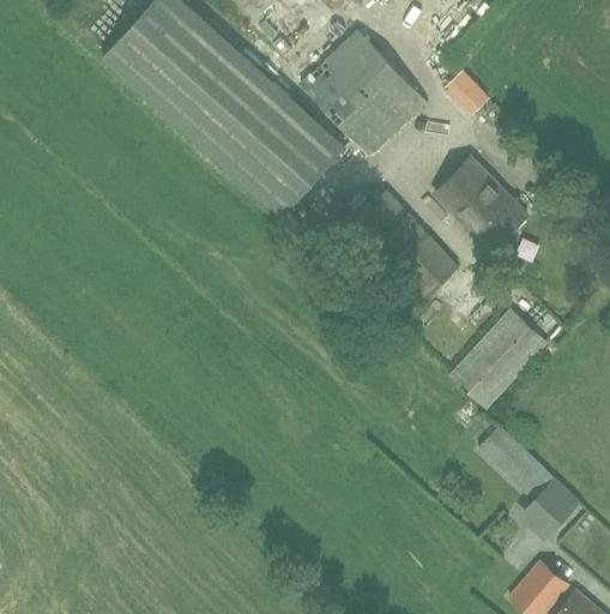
[(295,7),(287,0),(260,0),(308,47),(337,18),(325,6),(315,16),(300,1),(295,7)]
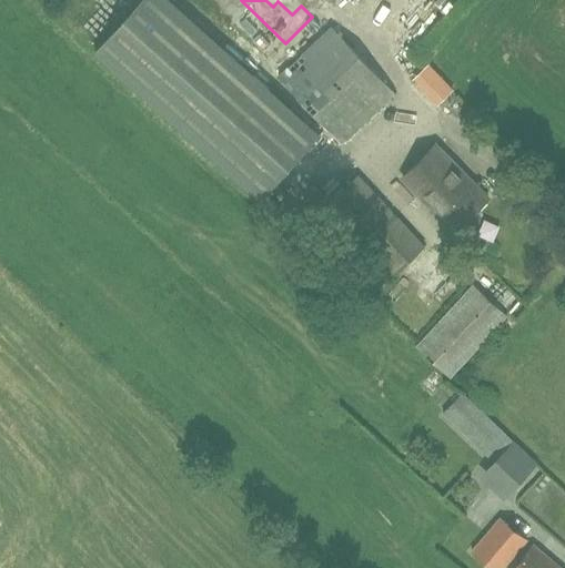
[(393,94),(330,27),(278,77),(340,144),(393,94)]
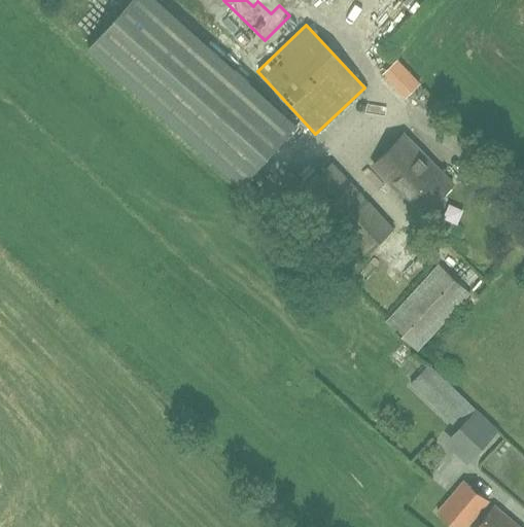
[(381,74),(404,98),(419,83),(396,59),(381,74)]
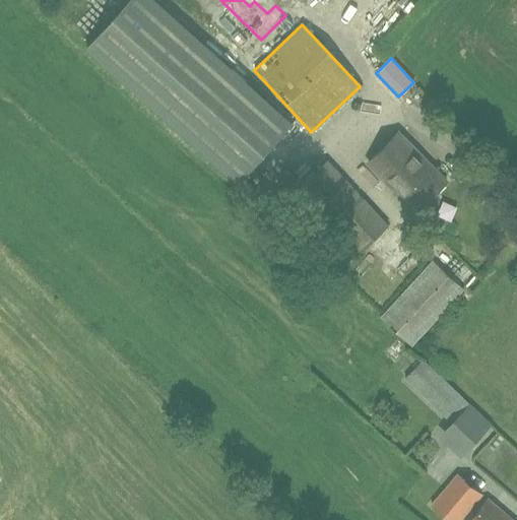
[(412,212),(443,183),(396,134),(366,164),(412,212)]
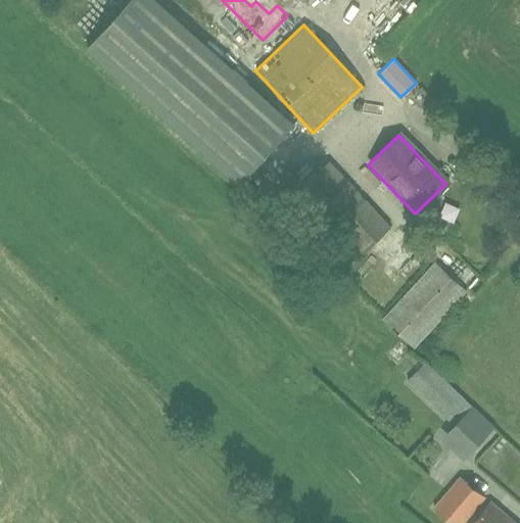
[(357,258),(389,227),(327,162),(294,194),(357,258)]
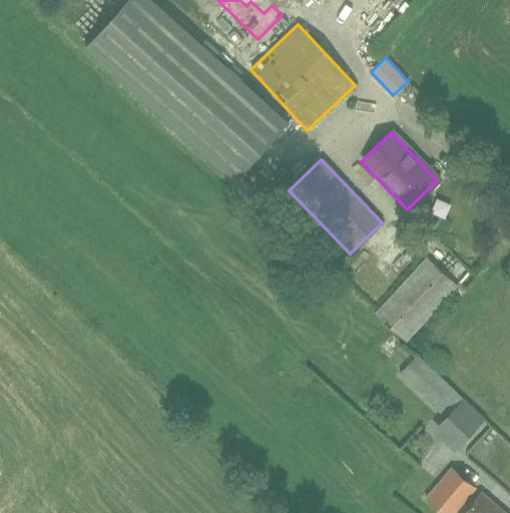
[(393,222),(400,215),(387,201),(380,207),(393,222)]
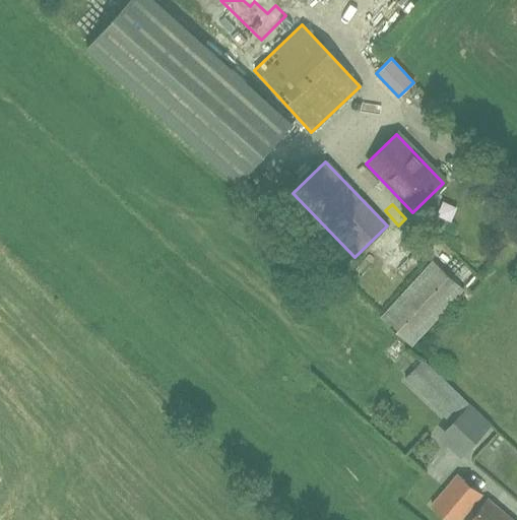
[(410,345),(462,288),(432,261),(380,319),(410,345)]
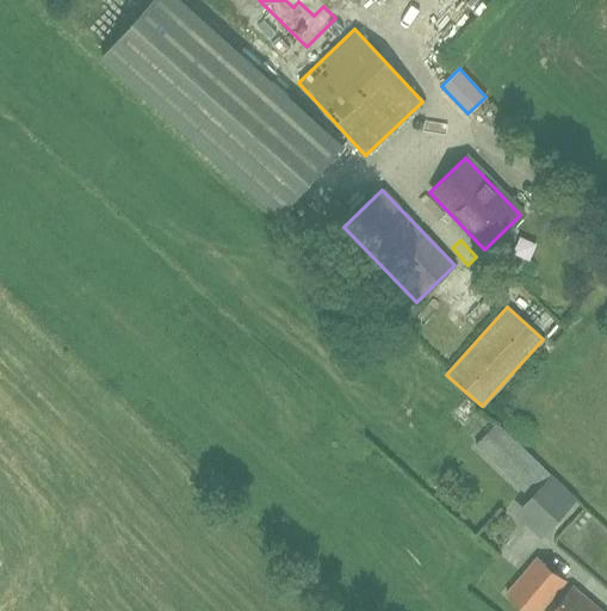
[(521,419),(520,431),(540,432),(542,420),(521,419)]
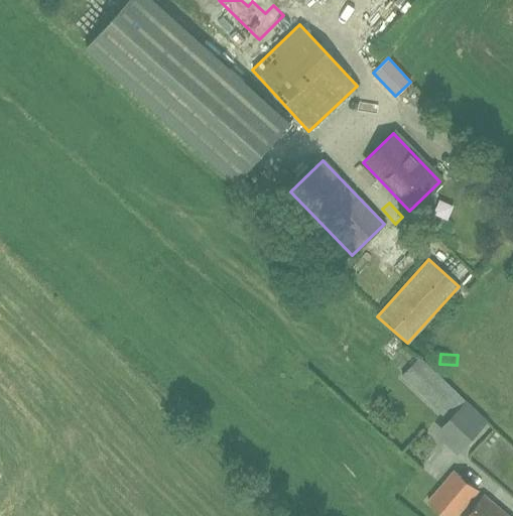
[(457,455),(487,421),(418,357),(401,376),(446,419),(433,432),(457,455)]
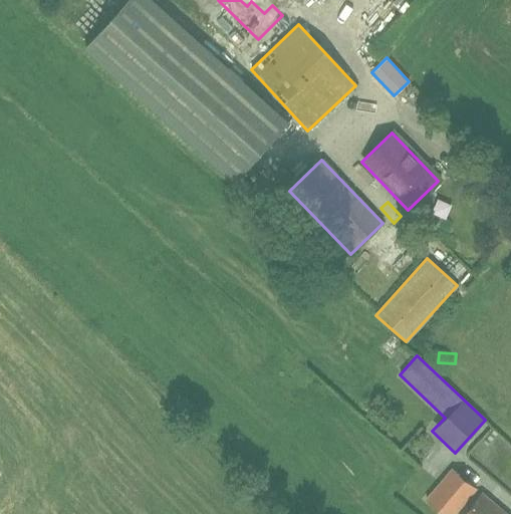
[(441,513),(454,513),(475,490),(451,470),(426,500),(441,513)]
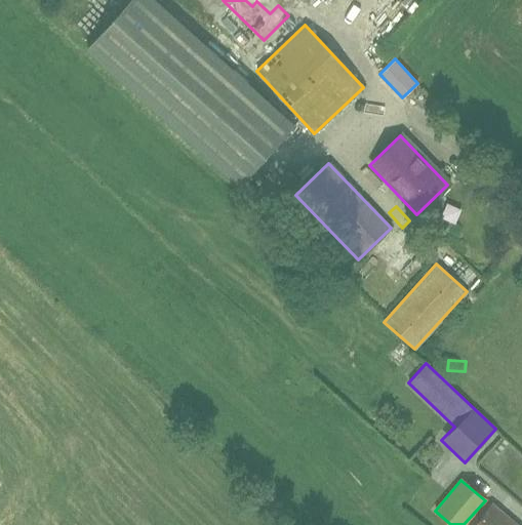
[(514,524),(490,506),(474,524),(514,524)]
